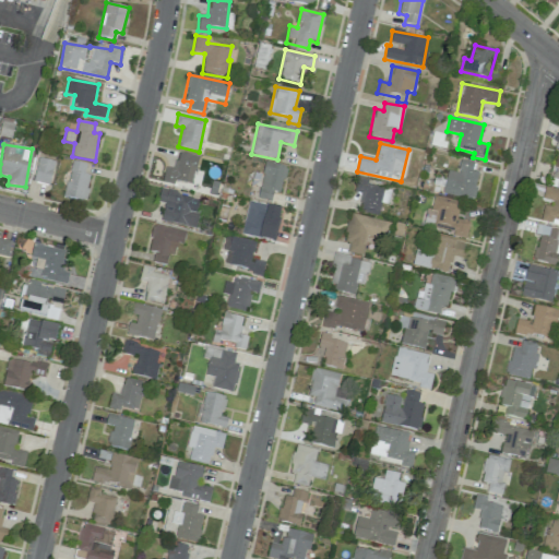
[(175,169),(165,167),(162,182),(175,185),(176,181),(192,185),(198,156),(178,152),(175,169)]
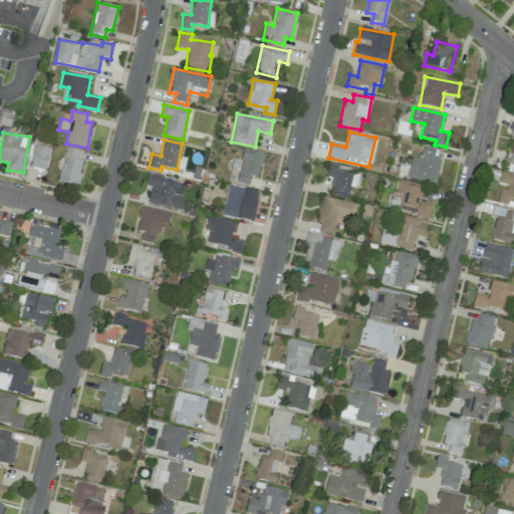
[(31,168),(46,170),(49,148),(34,146),(31,168)]
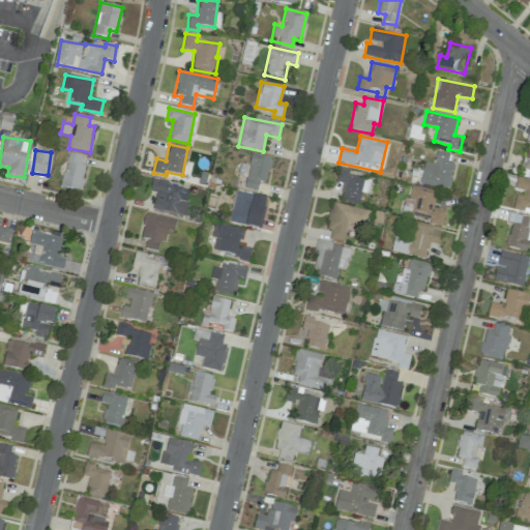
[(446,189),(453,155),(437,151),(434,164),(423,162),(419,183),(446,189)]
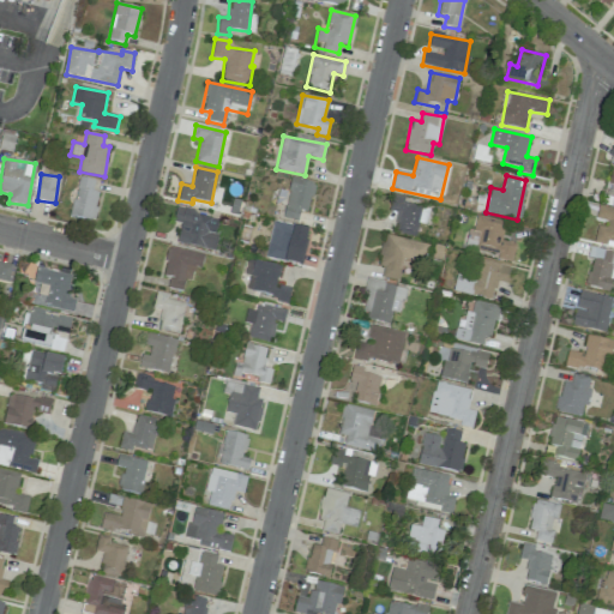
[(94,220),(100,192),(94,191),(96,180),(79,176),(71,215),(94,220)]
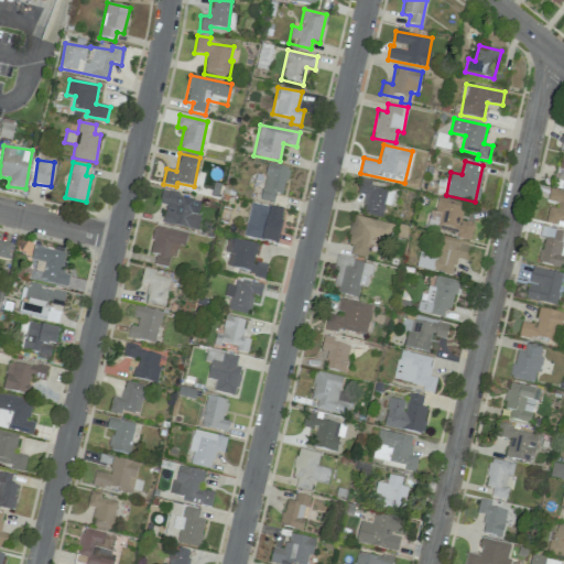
[(283,194),(289,167),(267,163),(260,201),(273,203),(275,193),(283,194)]
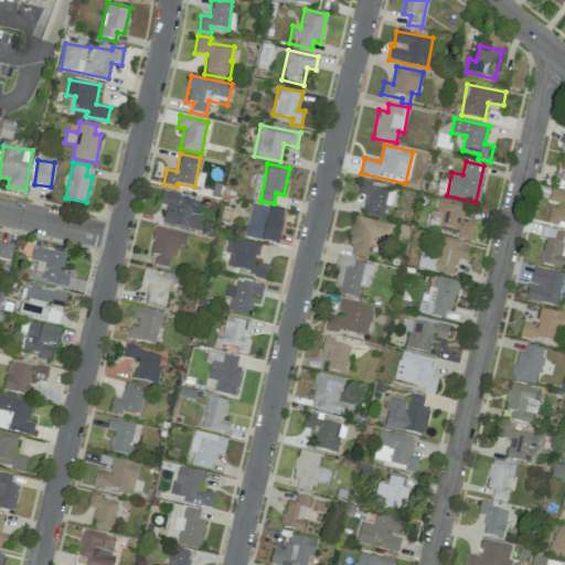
[(365,195),(362,214),(382,217),(384,204),(392,206),(395,191),(371,187),(372,181),(362,179),(359,194),(365,195)]
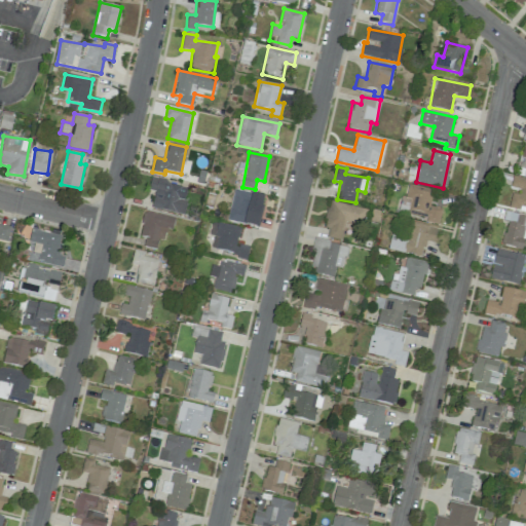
[(525,179),(513,176),(510,190),(513,190),(509,208),(525,212),(525,208),(525,179)]
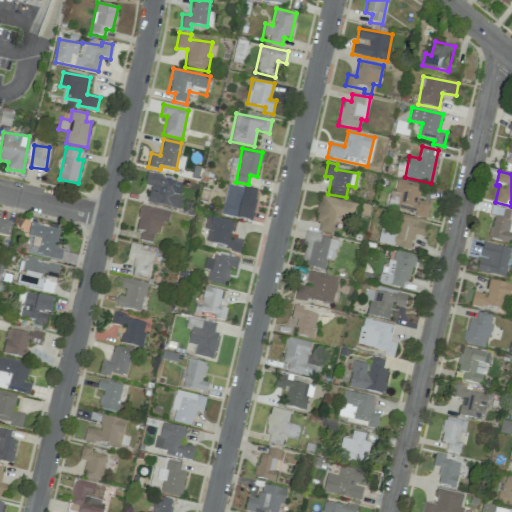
[(150,186),(147,202),(179,209),(182,195),(179,194),(182,181),(147,174),(144,185),(150,186)]
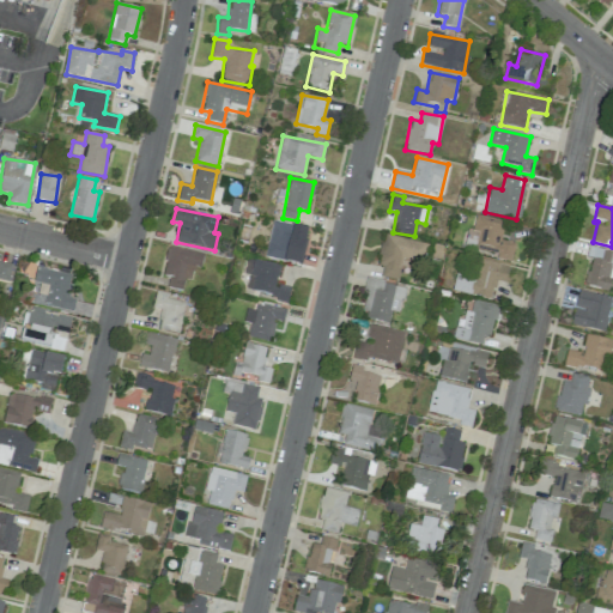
[(515,244),(501,241),(504,223),(474,216),(467,243),(474,246),(473,249),(511,259),(515,244)]
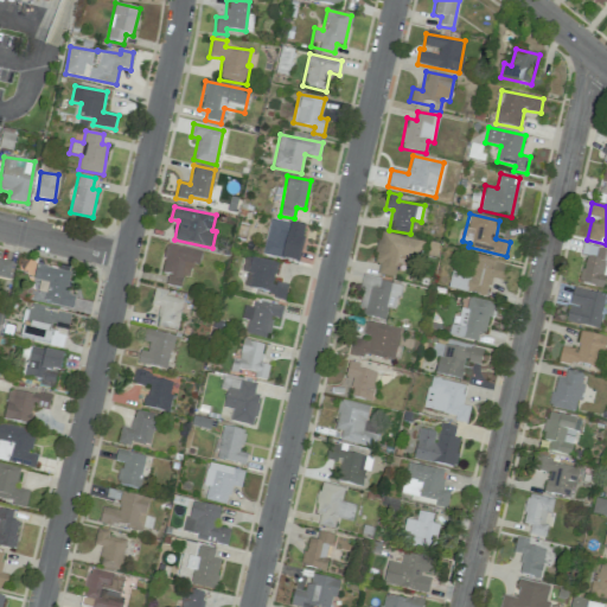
[(305,227),(270,218),(262,254),(296,262),(305,227)]
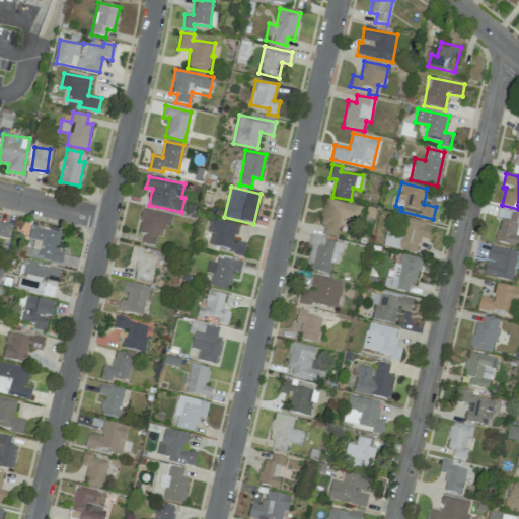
[(362,207),(325,198),(319,225),(323,226),(321,234),(337,237),(341,218),(358,222),(362,207)]
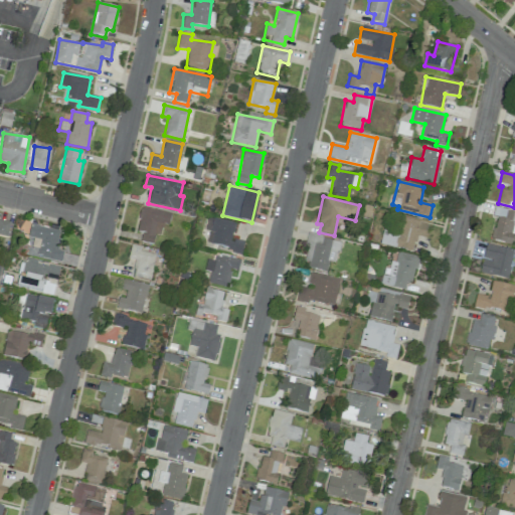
[(140,241),(152,243),(155,234),(160,235),(163,224),(168,225),(171,213),(142,206),(136,231),(142,232),(140,241)]
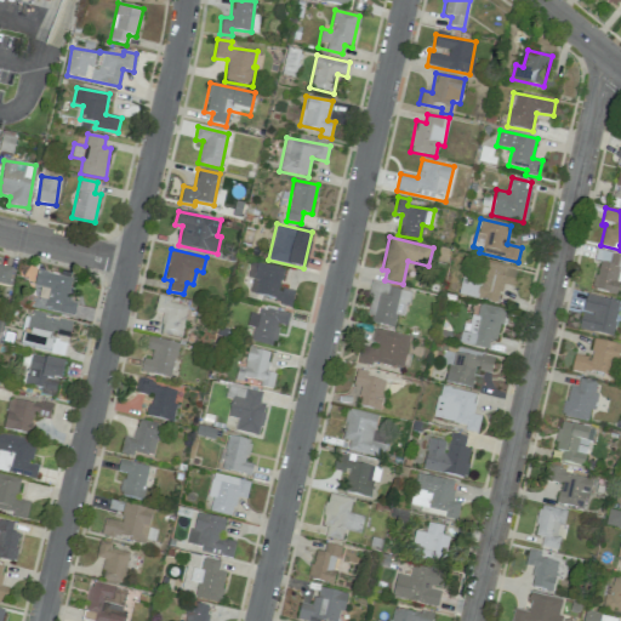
[(620,255),(600,250),(591,289),(616,295),(619,283),(620,283),(620,255)]
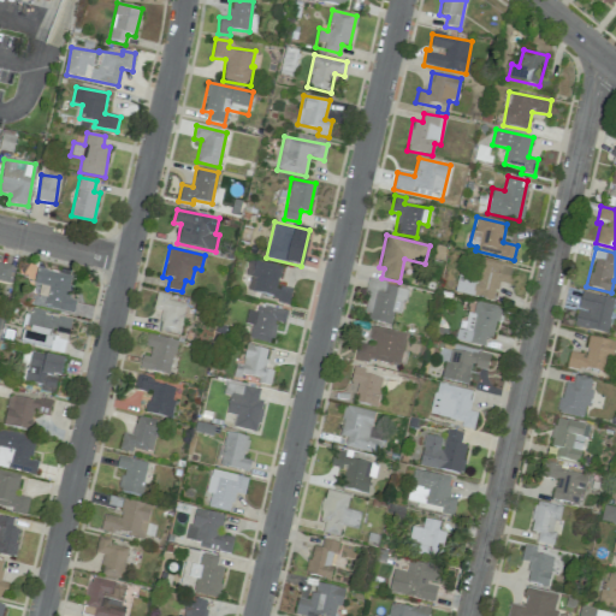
[(291,290),(277,286),(282,267),(254,260),(247,291),(289,302),(291,290)]
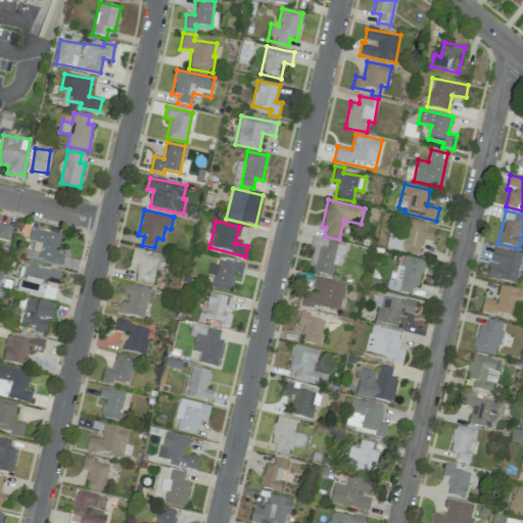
[(434,227),(407,221),(402,241),(390,238),(388,248),(419,255),(423,239),(431,241),(434,227)]
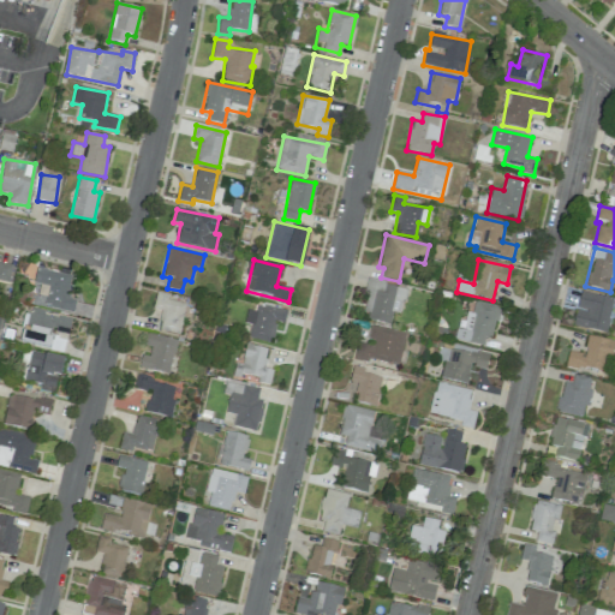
[(0,280),(9,282),(12,266),(0,262),(0,280)]
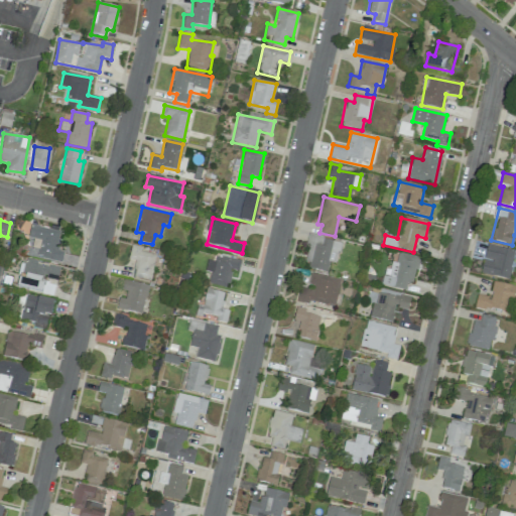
[(61,262),(63,252),(56,251),(61,231),(31,225),(28,238),(32,239),(28,254),(61,262)]
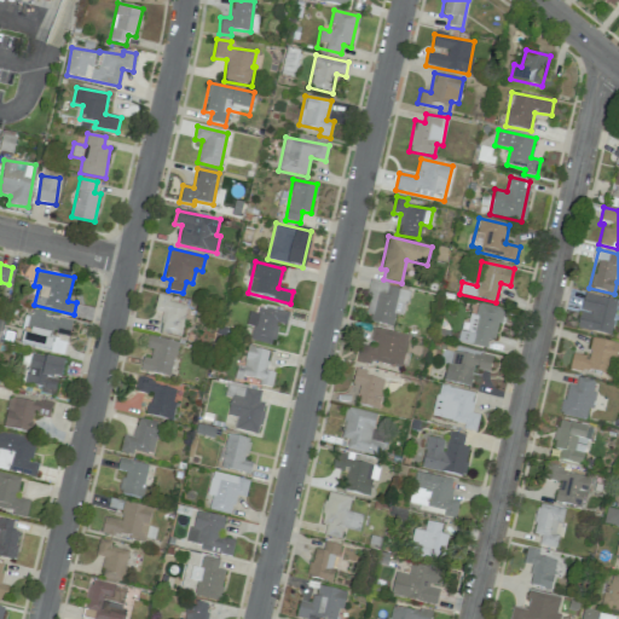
[(408,288),(370,283),(365,322),(393,325),(394,314),(404,316),(408,288)]
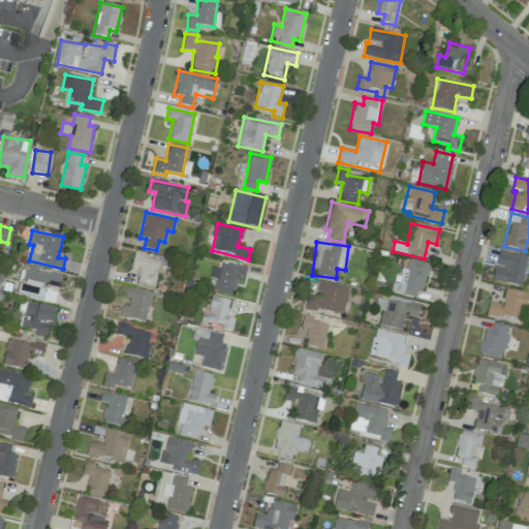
[(528,257),(500,250),(492,280),(520,287),(528,257)]
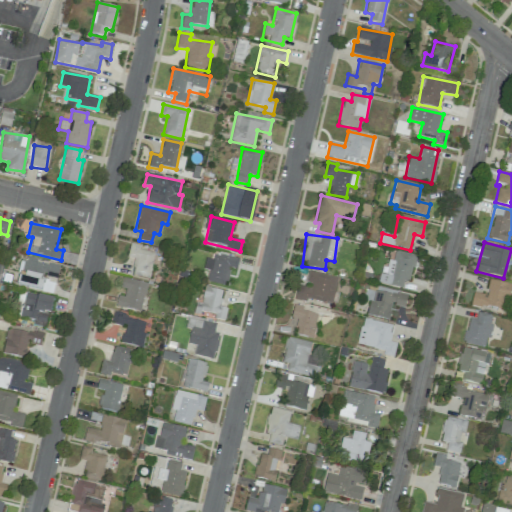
[(148,278),(155,254),(139,249),(140,245),(131,243),(127,257),(135,259),(131,274),(148,278)]
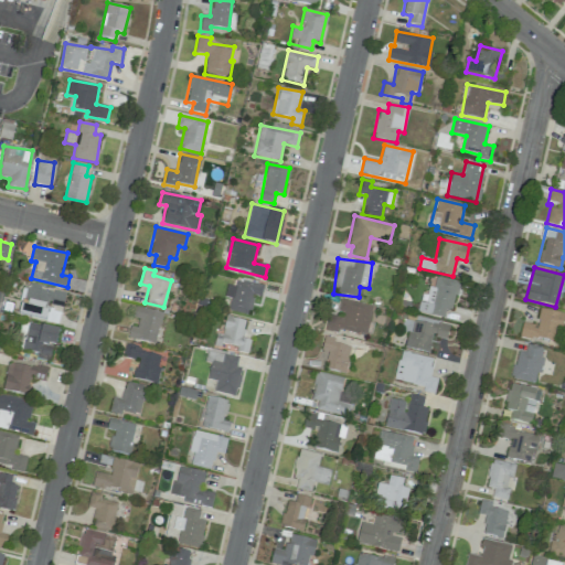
[(448,319),(457,281),(437,276),(434,287),(428,286),(424,304),(419,301),(416,311),(448,319)]
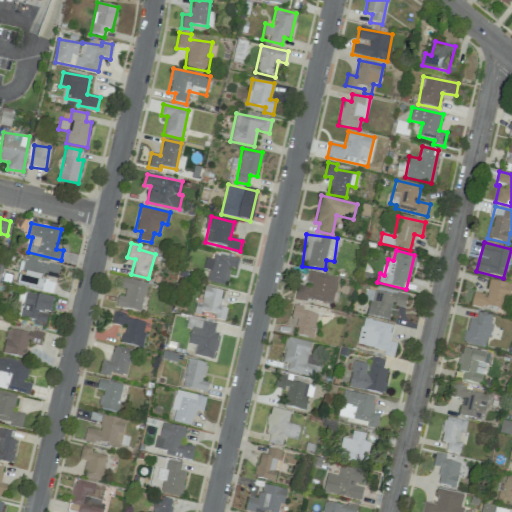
[(238,258),(214,254),(213,259),(205,258),(203,269),(209,270),(206,281),(226,285),(230,268),(236,270),(238,258)]
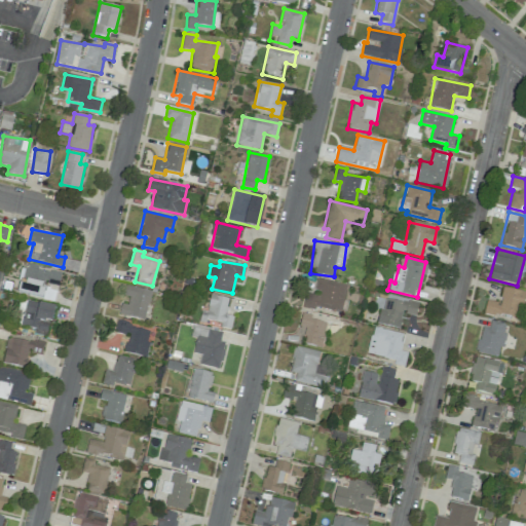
[(17,293),(53,301),(57,288),(58,288),(61,274),(37,268),(38,266),(25,263),(17,293)]
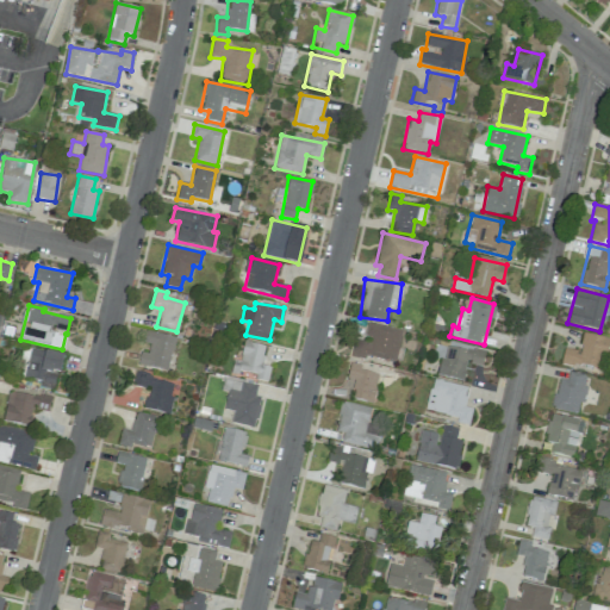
[(400,329),(366,324),(365,341),(353,340),(352,355),(397,361),(400,329)]
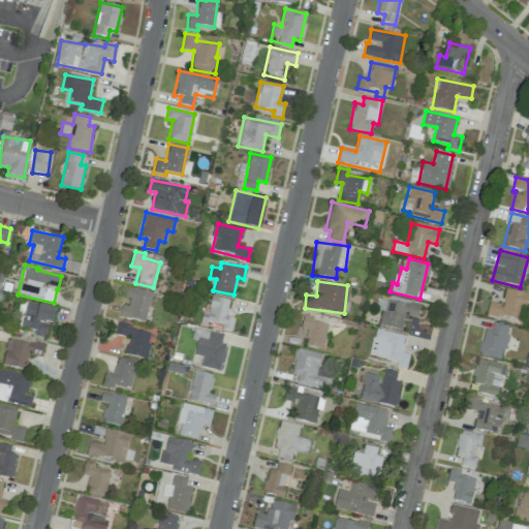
[(151,291),(126,287),(124,298),(129,299),(127,306),(121,305),(119,317),(146,321),(151,291)]
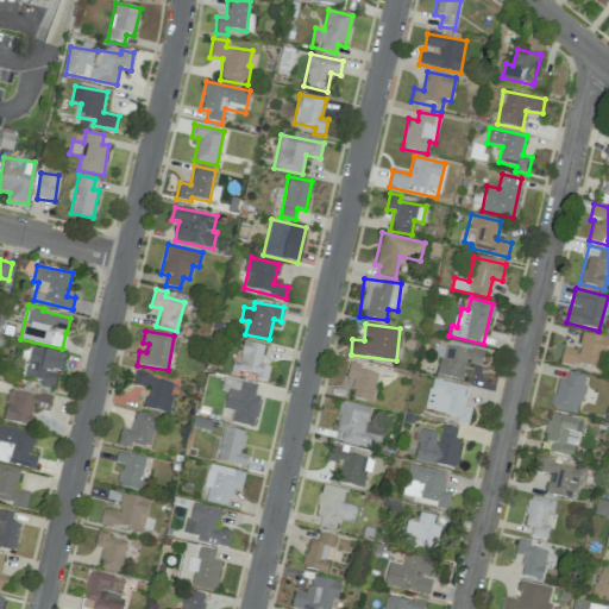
[(608,338),(582,332),(578,350),(563,347),(560,362),(601,370),(603,356),(608,357),(608,338)]
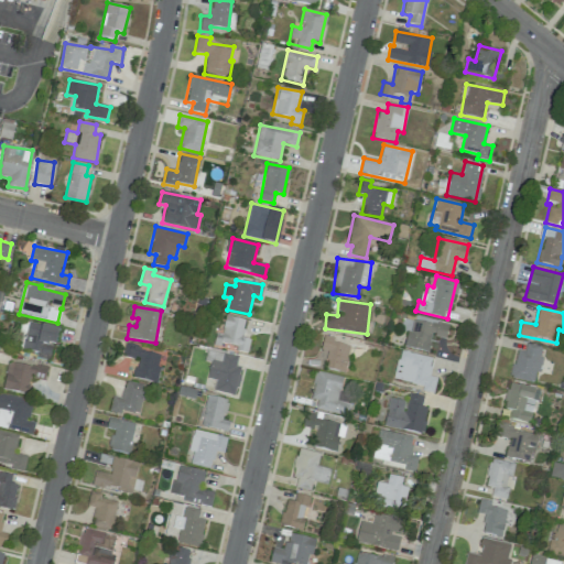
[(245,318),(225,316),(223,334),(215,333),(214,344),(235,347),(235,351),(248,354),(249,339),(242,338),(245,318)]
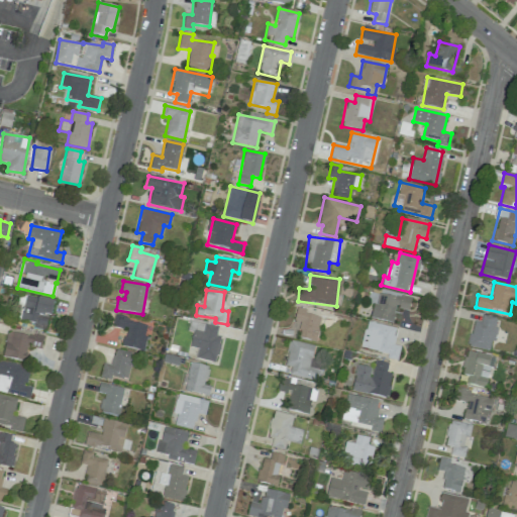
[(409,311),(411,299),(377,292),(372,318),(393,322),(396,308),(409,311)]
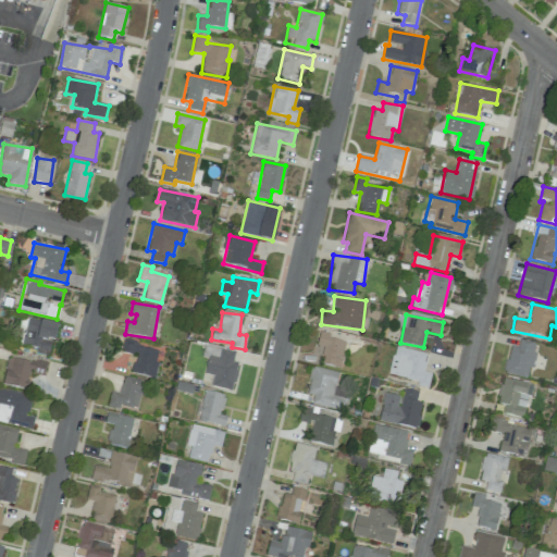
[(58,325),(28,318),(21,345),(50,353),(58,325)]
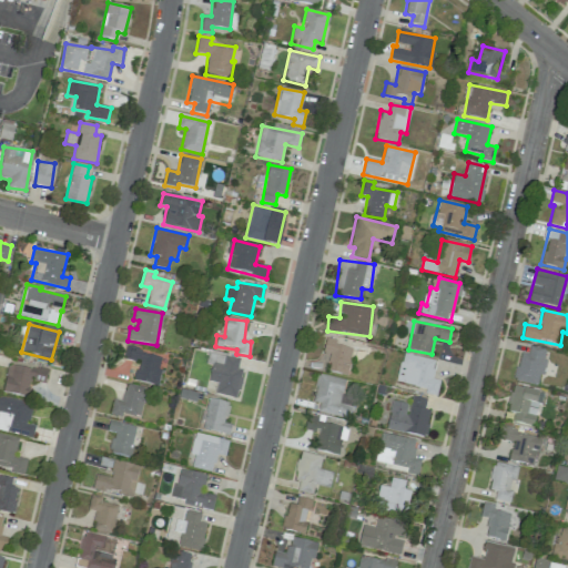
[(328,371),(346,375),(353,350),(335,344),(336,341),(326,337),(322,356),(332,358),(328,371)]
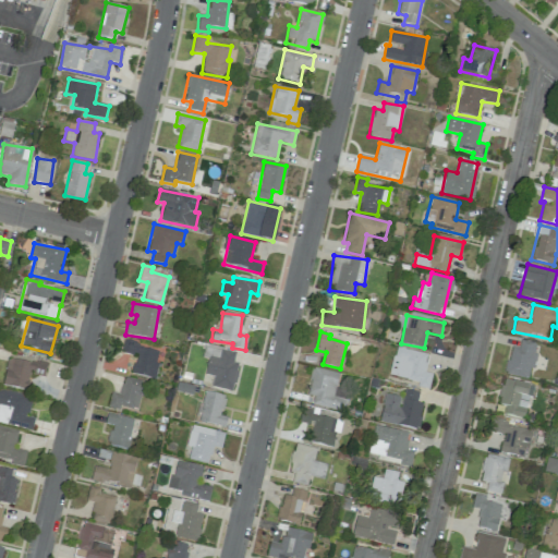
[(511,346),(505,374),(530,379),(535,354),(534,353),(536,344),(520,340),(519,348),(511,346)]
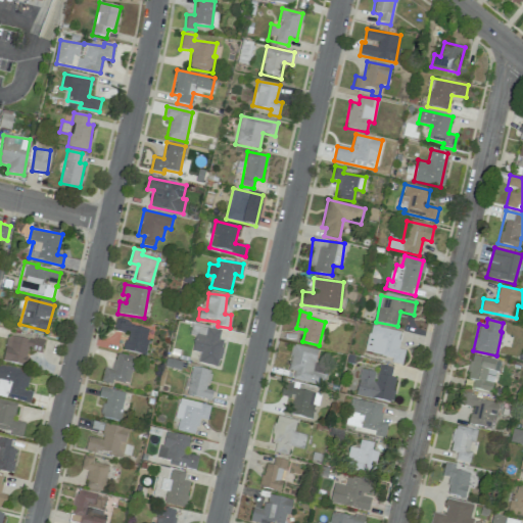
[(113,330),(127,333),(123,349),(144,354),(150,328),(115,321),(113,330)]
